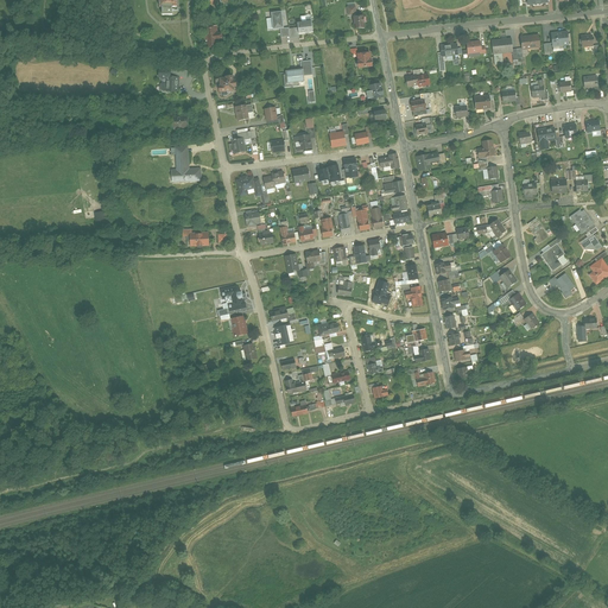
[(280,29),(283,27),(282,11),(271,12),(272,18),(273,29),(280,29)]
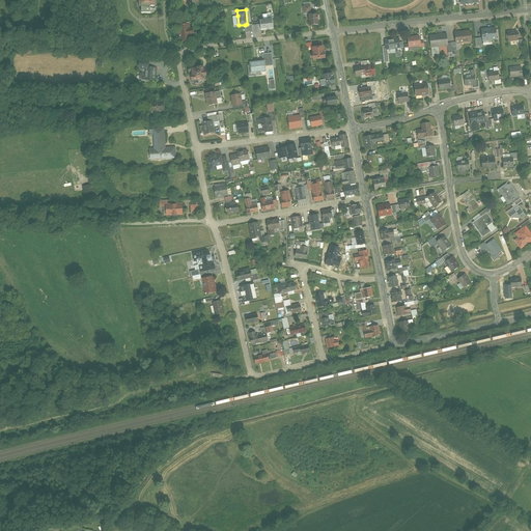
[(260,20),(260,24),(261,29),(273,28),(272,18),(260,20)]
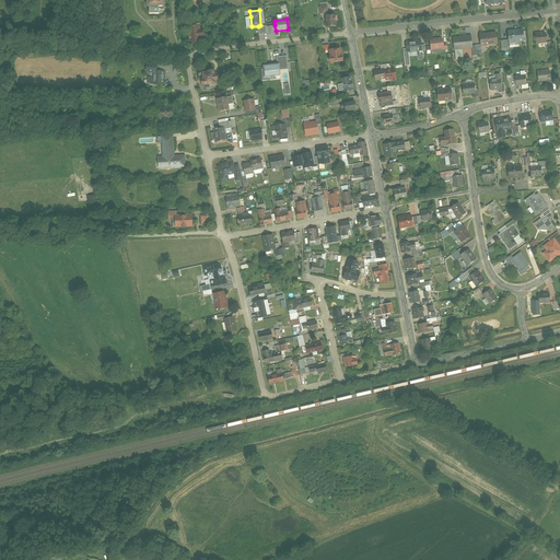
[(199,22),(187,23),(189,44),(201,43),(200,34),(203,34),(203,27),(200,27),(199,22)]
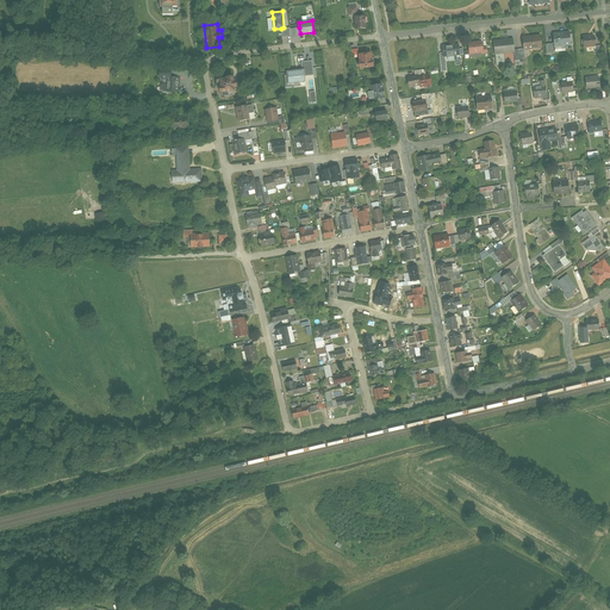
[(291,36),(290,29),(290,27),(284,27),(281,29),(282,37),(291,36)]
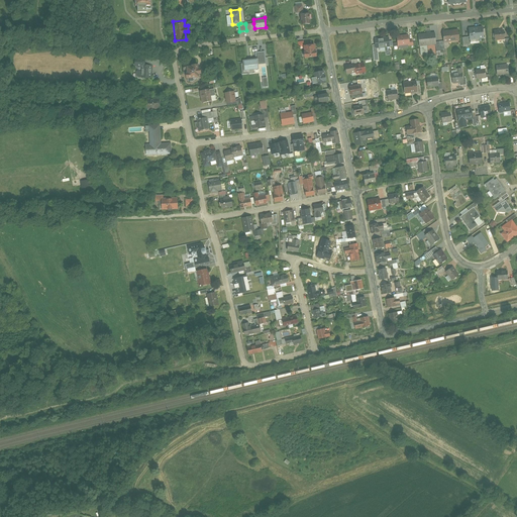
[(253,23),(245,24),(246,30),(247,32),(254,31),(254,28),(253,23)]
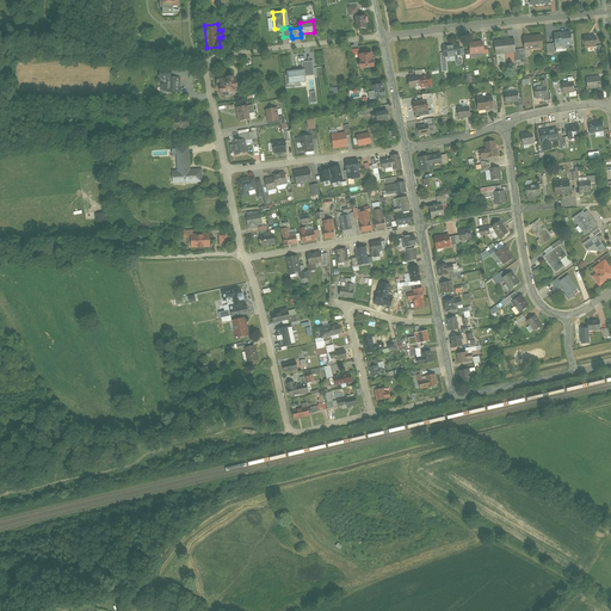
[(569,28),(553,30),(554,44),(571,43),(569,28)]
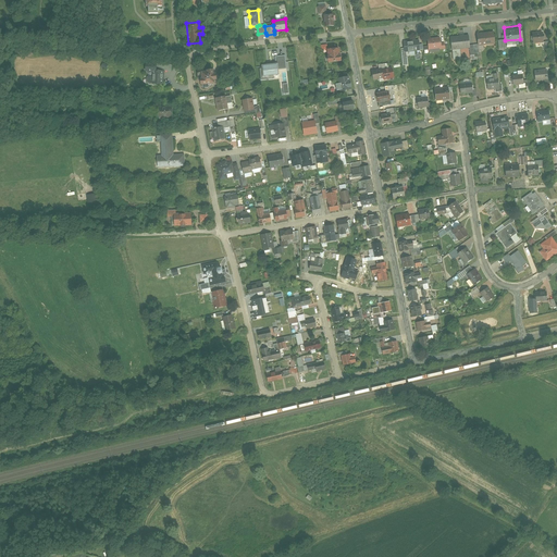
[(542,28),(531,29),(532,40),(542,39),(542,28)]
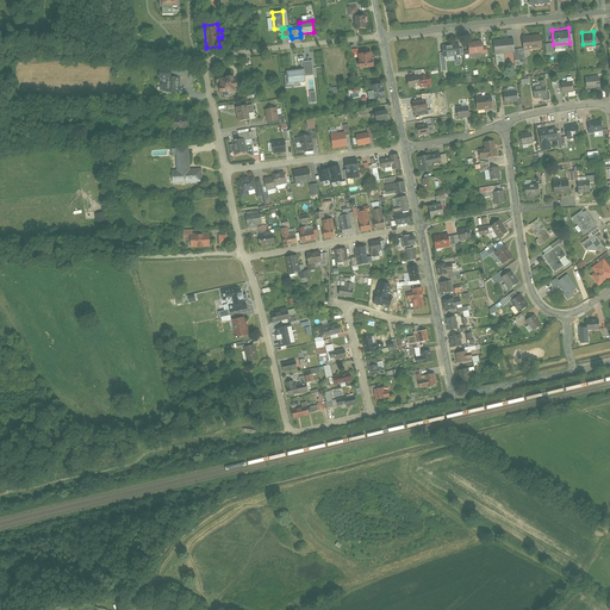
[(540,32),(521,33),(522,48),(541,47),(540,32)]
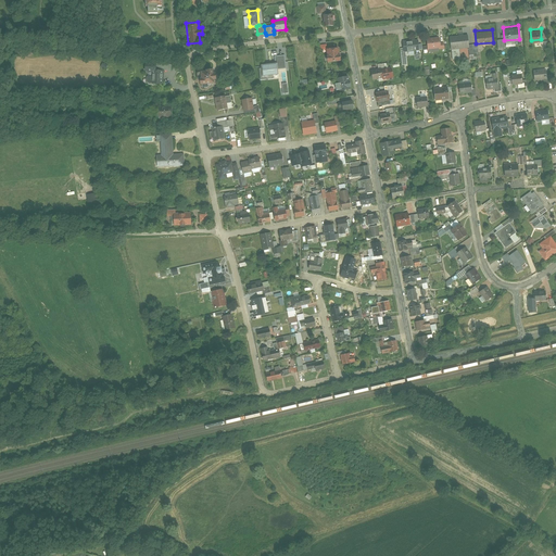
[(467,32),(450,34),(452,57),(459,55),(458,47),(468,46),(467,32)]
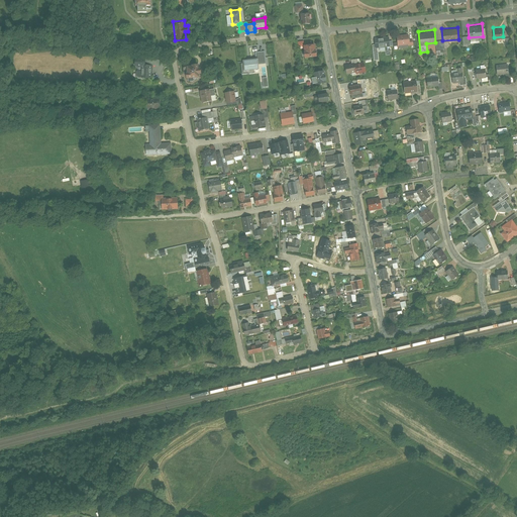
[(408,32),(396,33),(397,43),(409,41),(408,32)]
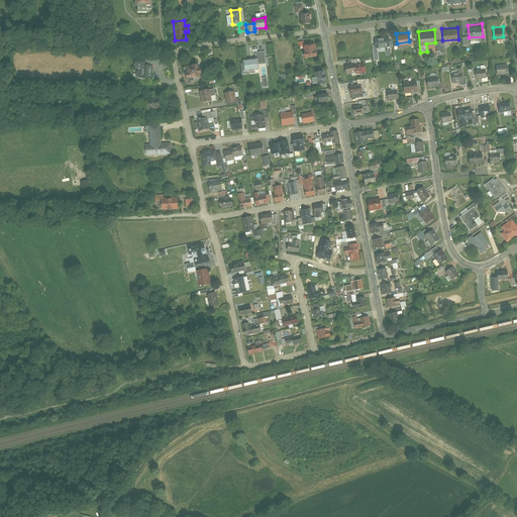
[(388,34),(374,36),(375,46),(389,44),(388,34)]
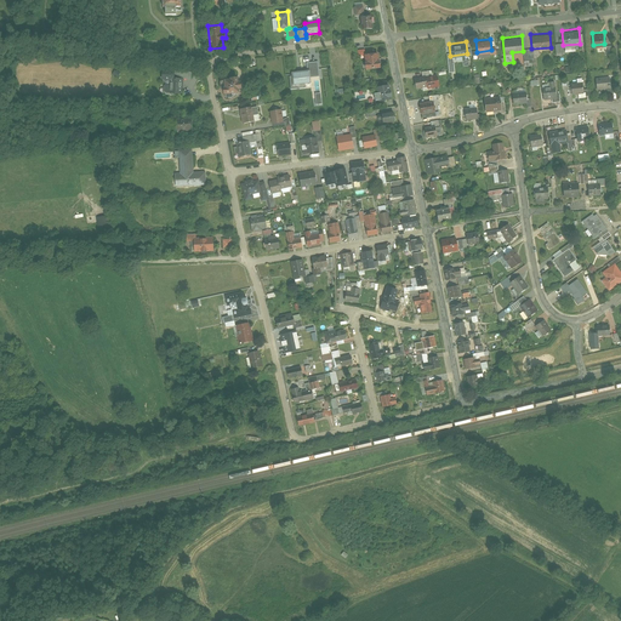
[(379,53),(365,55),(365,62),(364,62),(365,69),(380,68),(379,53)]
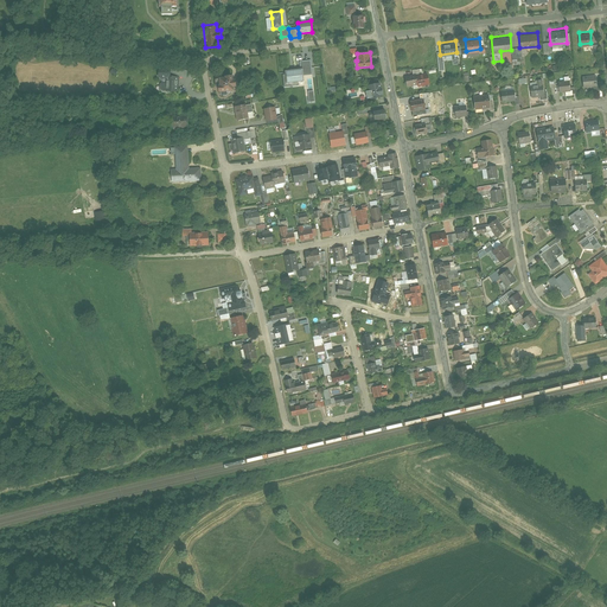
[(340,53),(326,55),(327,68),(340,66),(340,53)]
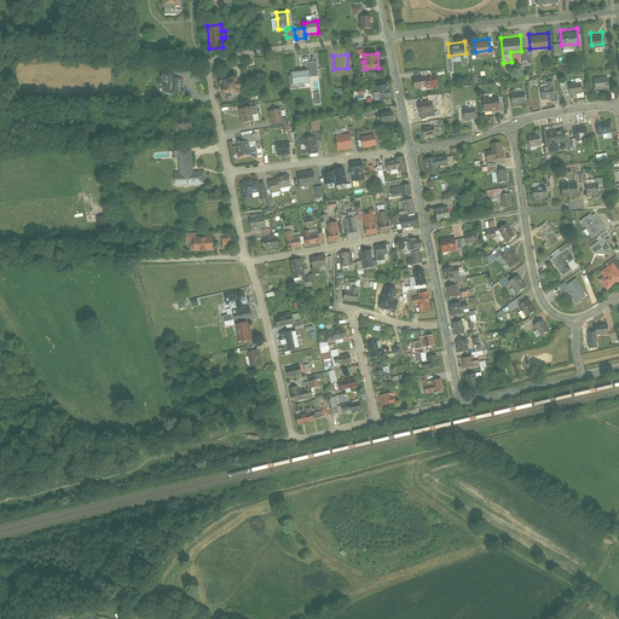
[(306,63),(307,70),(308,70),(308,76),(318,75),(317,62),(306,63)]
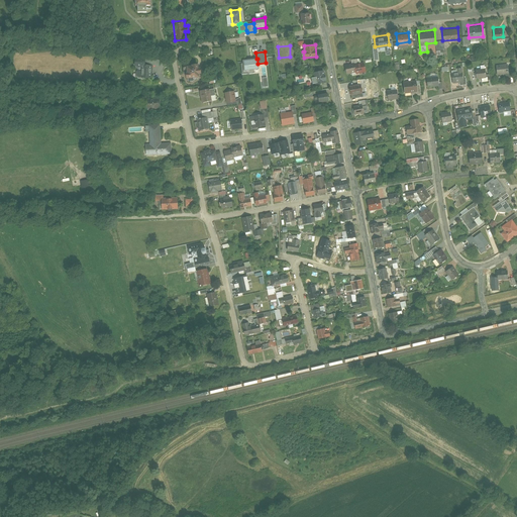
[(136,70),(135,77),(150,78),(151,65),(144,65),(145,59),(135,58),(135,65),(141,65),(141,70),(136,70)]
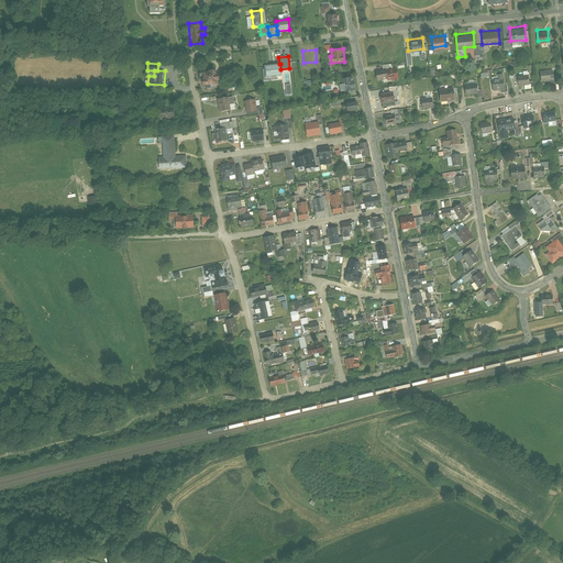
[(280,69),(280,64),(279,64),(264,66),(265,69),(263,69),(264,80),(277,79),(277,76),(282,75),(280,69)]
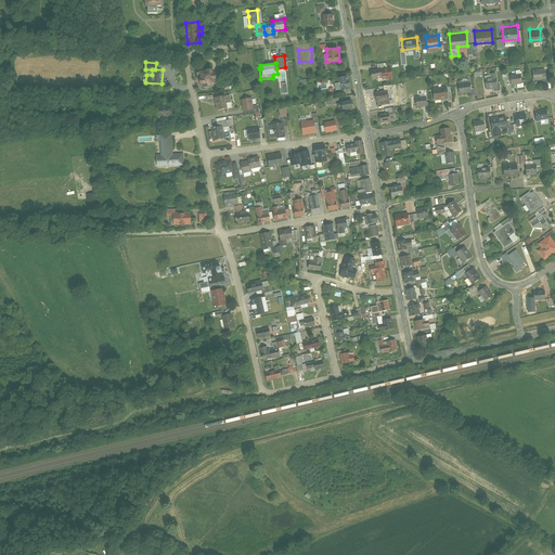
[(204,68),(195,68),(196,78),(198,78),(198,82),(213,82),(213,79),(215,79),(215,71),(211,72),(211,66),(204,66),(204,68)]
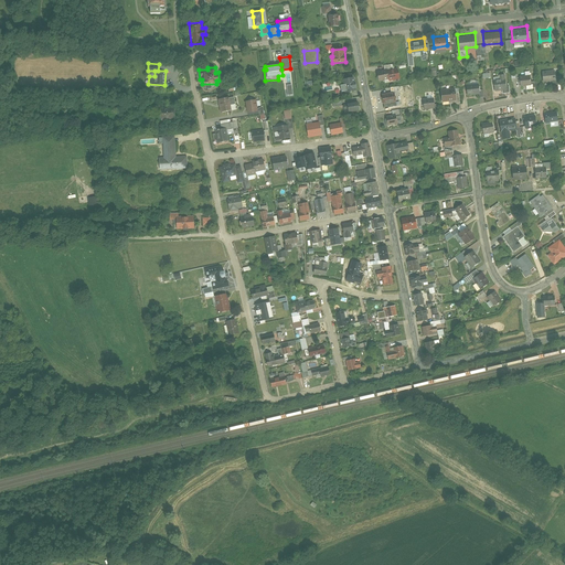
[(386,68),(376,71),(377,81),(384,80),(384,83),(388,82),(388,81),(398,78),(396,68),(386,70),(386,68)]
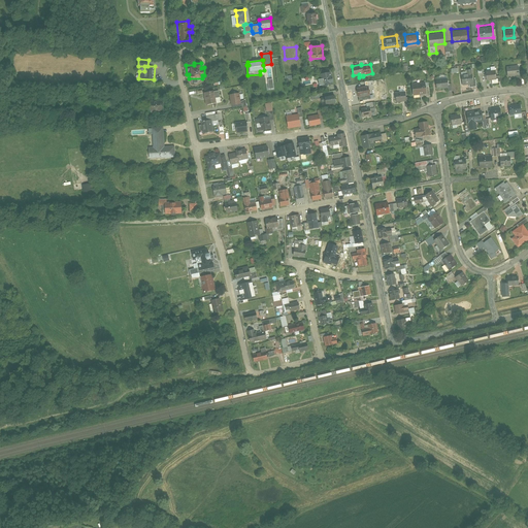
[(518,65),(505,66),(507,76),(516,75),(519,75),(519,71),(518,65)]
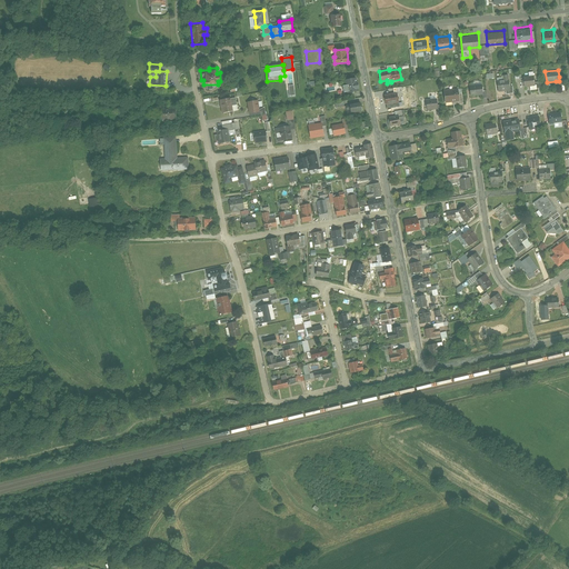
[(502,79),(496,80),(497,91),(505,90),(509,90),(508,86),(508,73),(502,73),(502,79)]
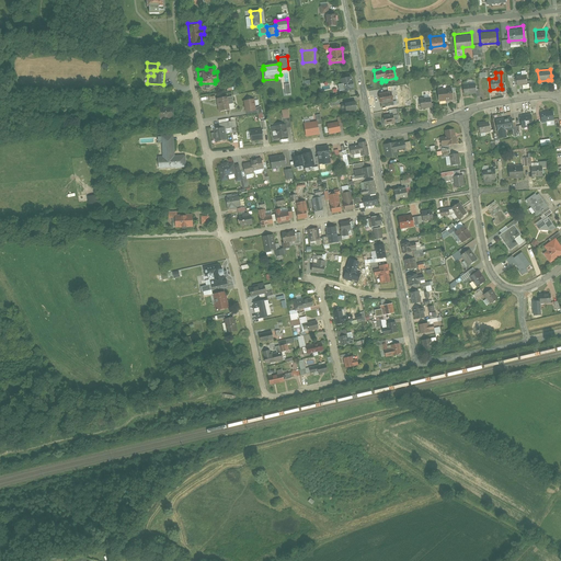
[(525,73),(515,76),(516,84),(522,84),(522,89),(528,88),(528,87),(528,82),(526,83),(526,80),(525,73)]
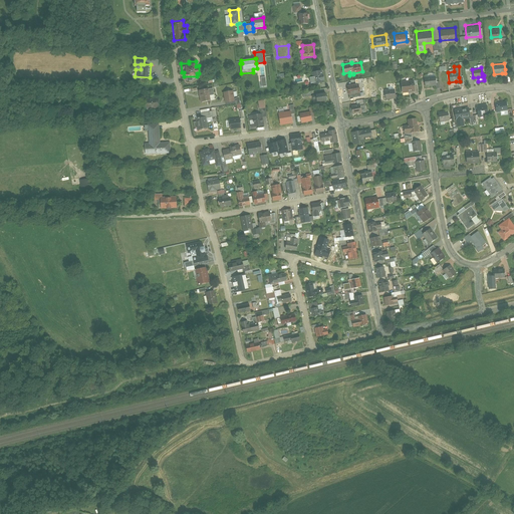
[(324,82),(322,70),(311,72),(312,77),(309,77),(310,83),(313,83),(313,84),(324,82)]
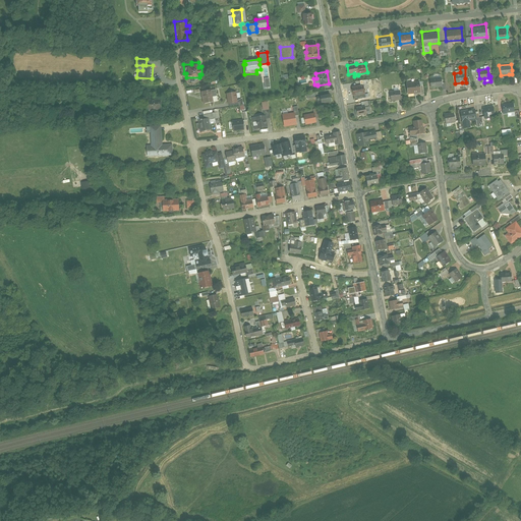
[(441,76),(429,77),(429,88),(441,87),(441,82),(441,76)]
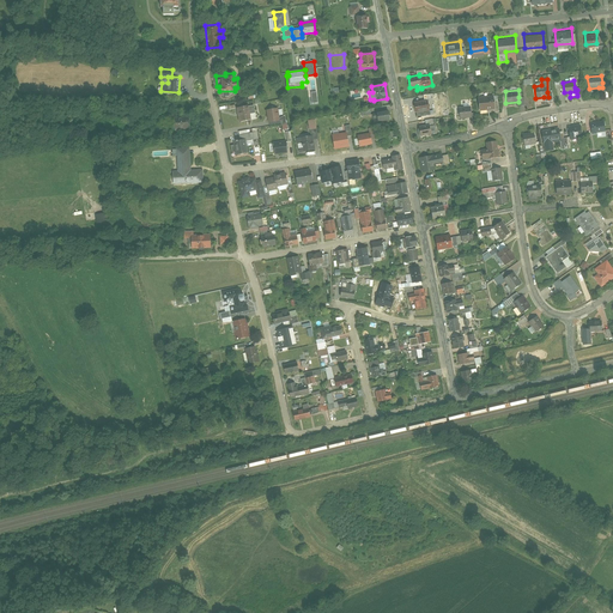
[(492,95),(477,97),(479,110),(485,109),(486,113),(495,111),(493,101),(492,95)]
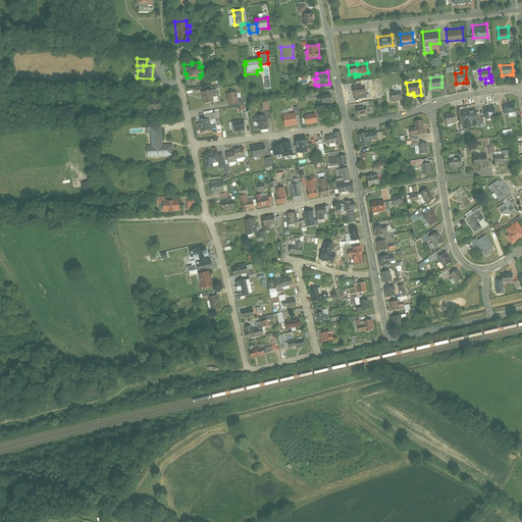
[(352,87),(354,96),(358,95),(358,98),(364,97),(364,94),(365,93),(363,85),(352,87)]
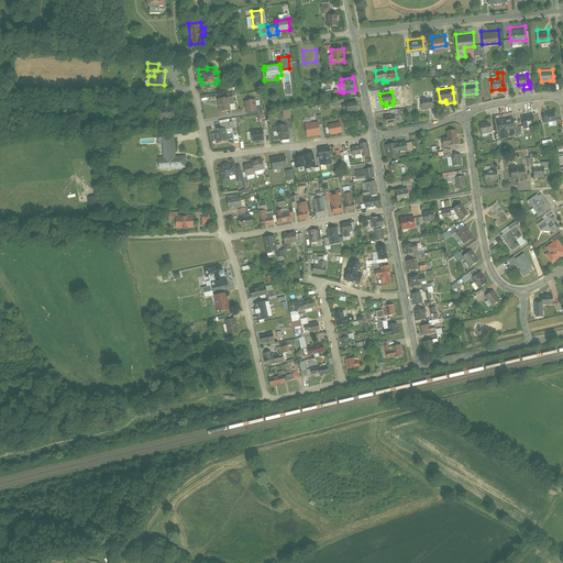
[(228,97),(217,99),(219,112),(230,110),(229,103),(234,103),(233,97),(228,98),(228,97)]
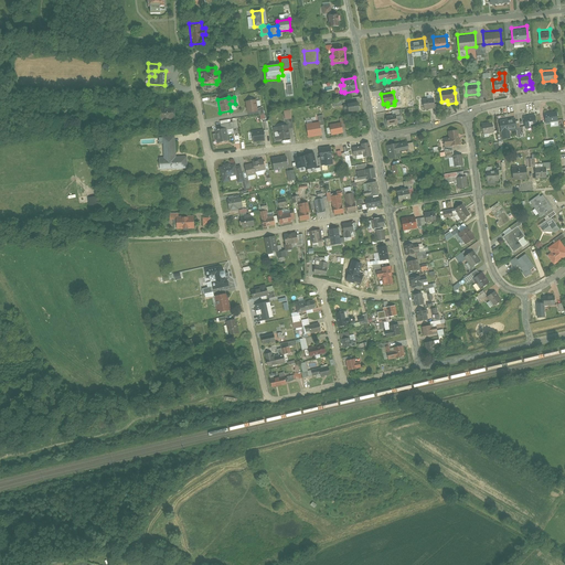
[(433,97),(422,98),(423,109),(434,107),(434,104),(433,97)]
